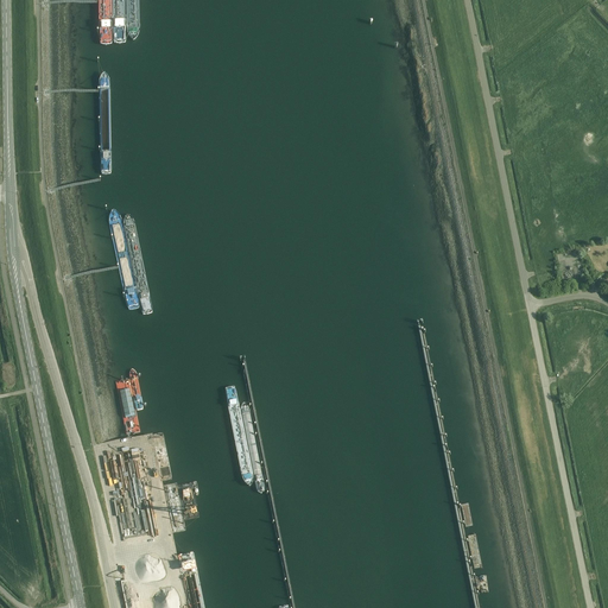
[(569,267),(570,271),(561,272),(563,282),(576,279),(574,266),(569,267)]
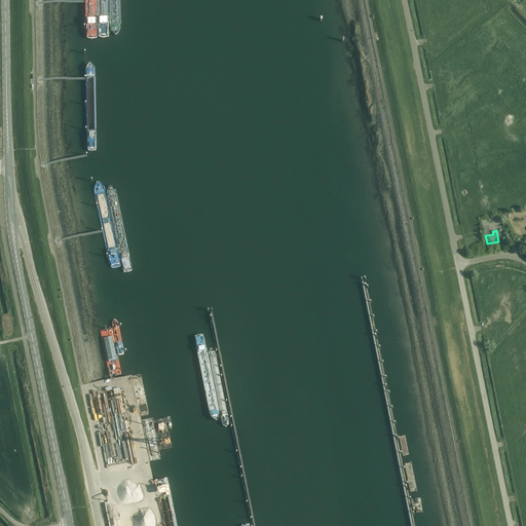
[(112,328),(101,330),(110,376),(112,376),(122,374),(112,328)]
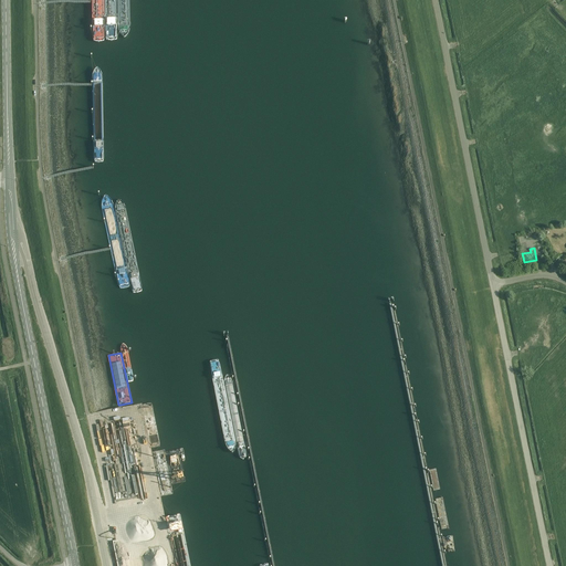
[(132,494),(130,486),(135,485),(134,483),(128,484),(129,488),(123,489),(124,495),(132,494)]
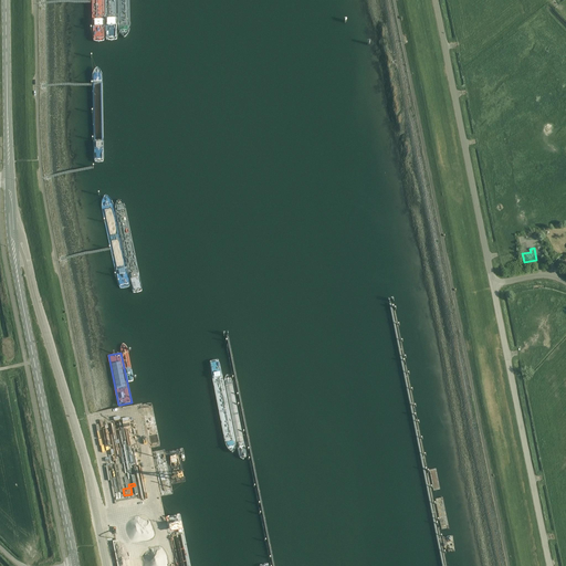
[(123,495),(122,489),(118,489),(117,485),(113,485),(114,496),(123,495)]
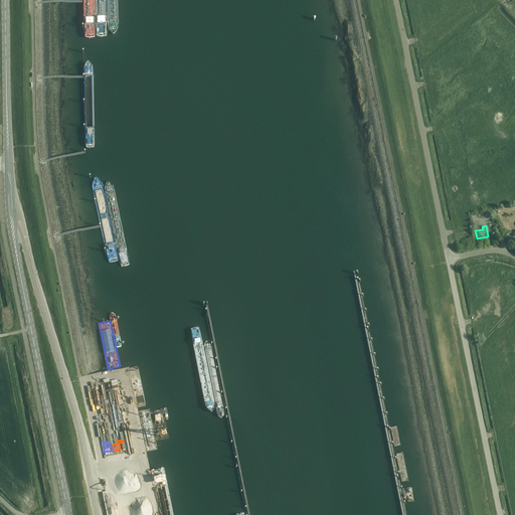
[(107,497),(113,496),(111,484),(105,485),(107,497)]
